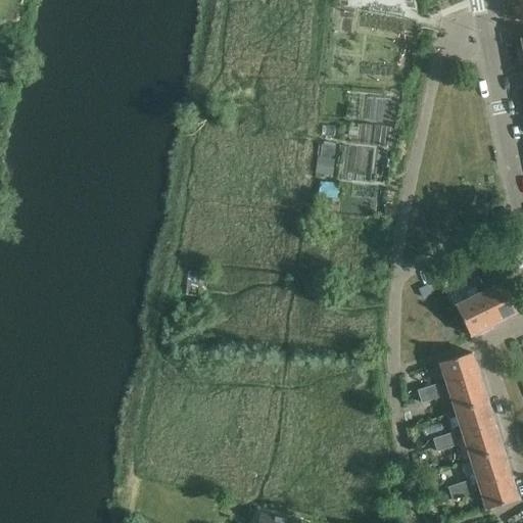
[(15,70),(2,67),(0,72),(0,76),(12,80),(15,70)]
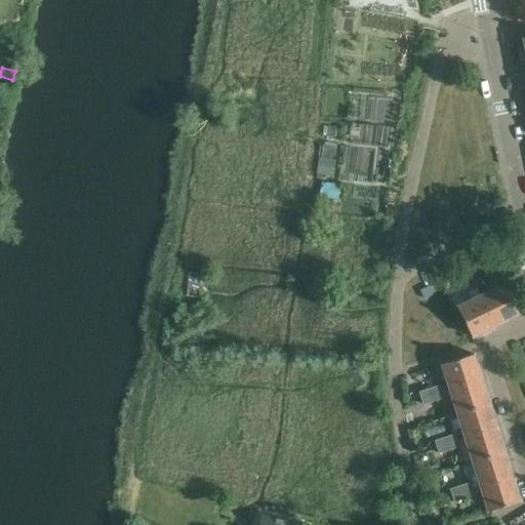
[(323,145),(321,157),(329,159),(334,155),(335,147),(323,145)]
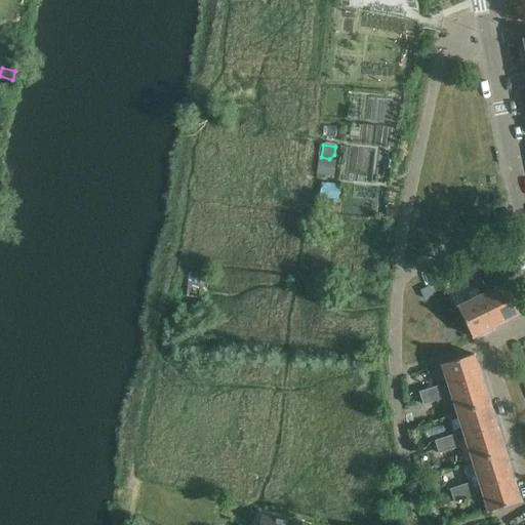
[(318,158),(316,173),(332,175),(334,160),(318,158)]
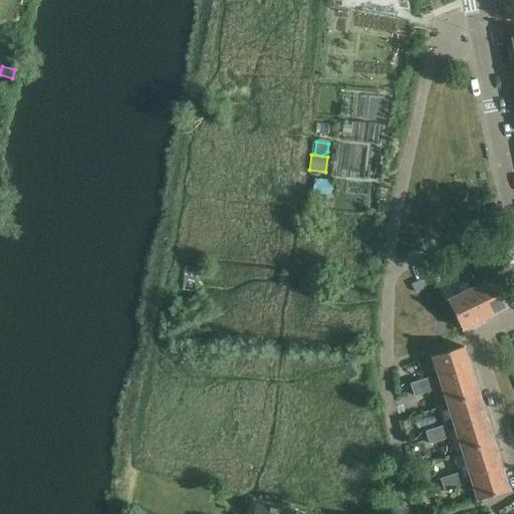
[(332,182),(315,182),(315,190),(318,196),(332,196),(332,182)]
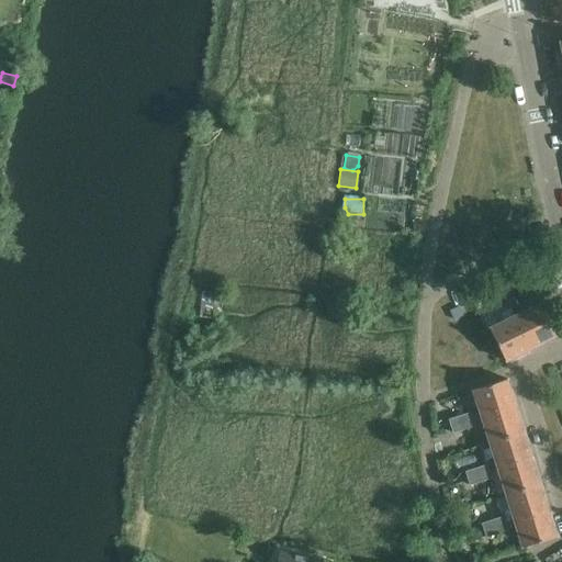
[(506,284),(499,287),(510,308),(517,305),(506,284)]
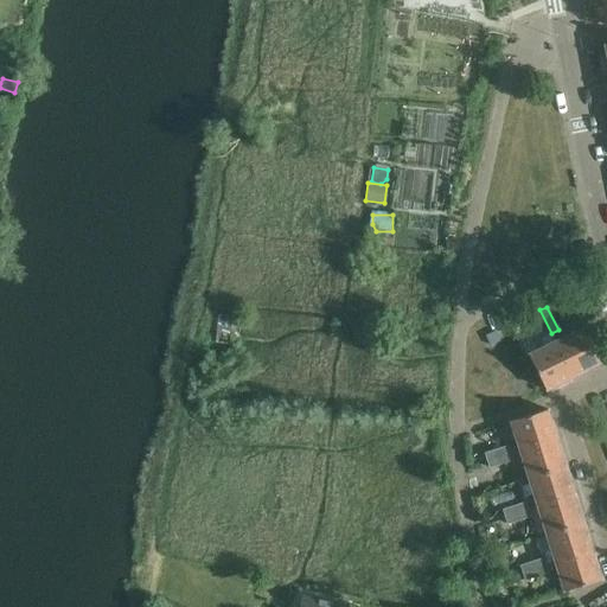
[(551,333),(540,310),(532,313),(544,337),(551,333)]
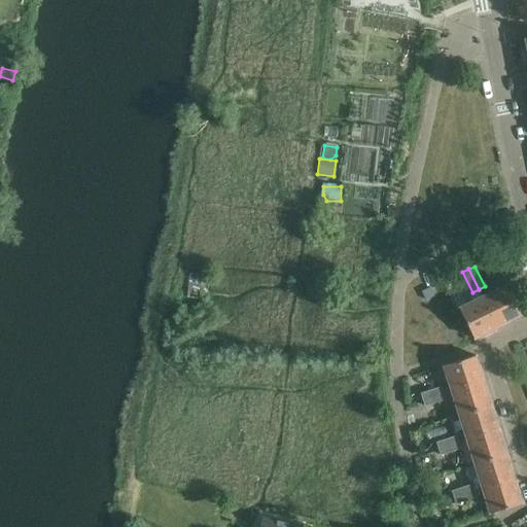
[(188,273),(186,297),(199,299),(201,274),(188,273)]
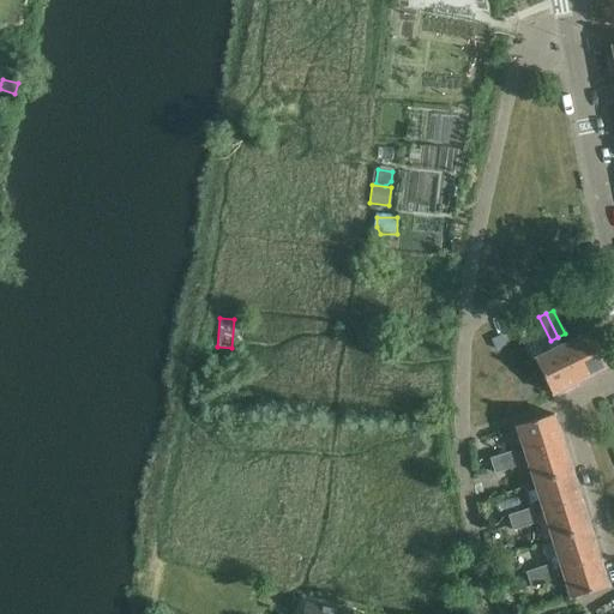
[(589,331),(561,344),(579,381),(607,368),(589,331)]
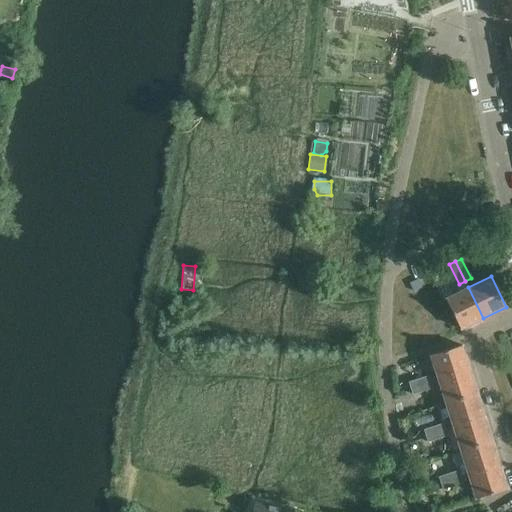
[(468,287),(445,298),(460,329),(483,318),(468,287)]
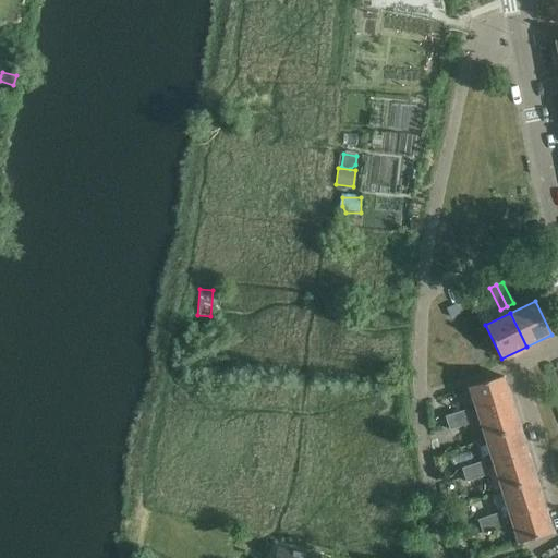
[(504,376),(468,387),(476,413),(512,402),(504,376)]
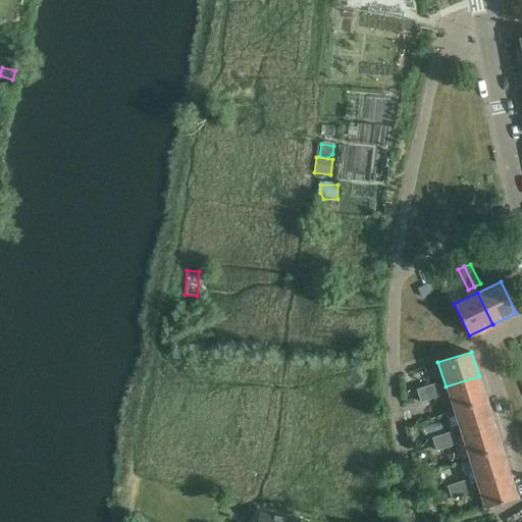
[(479,376),(446,386),(438,388),(418,396),(420,403),(440,396),(440,399),(449,396),(454,411),(486,401),(479,376)]
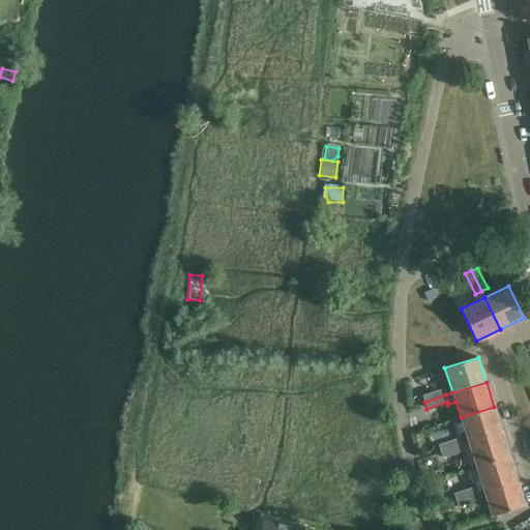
[(422,395),(424,402),(445,394),(443,388),(422,395)]
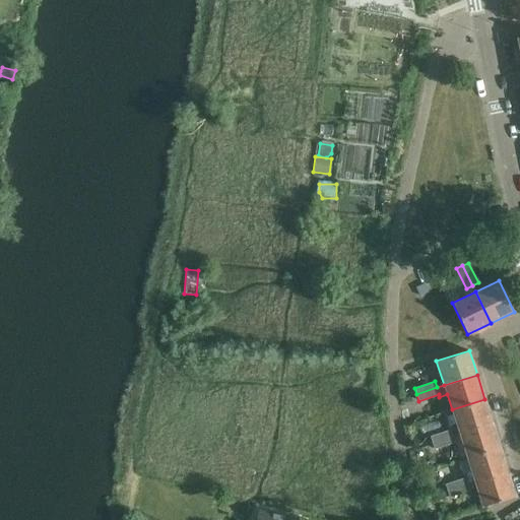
[(484,399),(452,409),(459,434),(492,424),(484,399)]
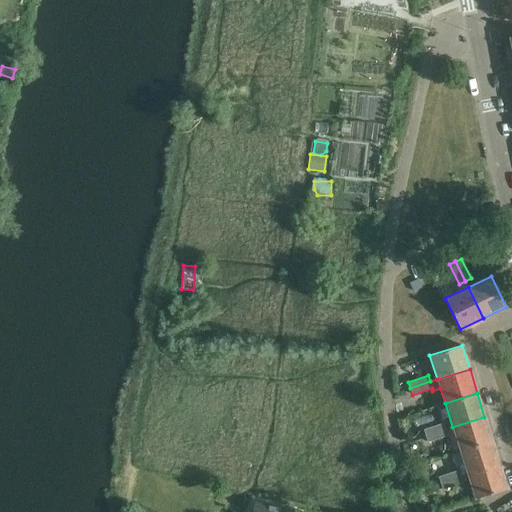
[(484,417),(452,427),(460,451),(492,441),(484,417)]
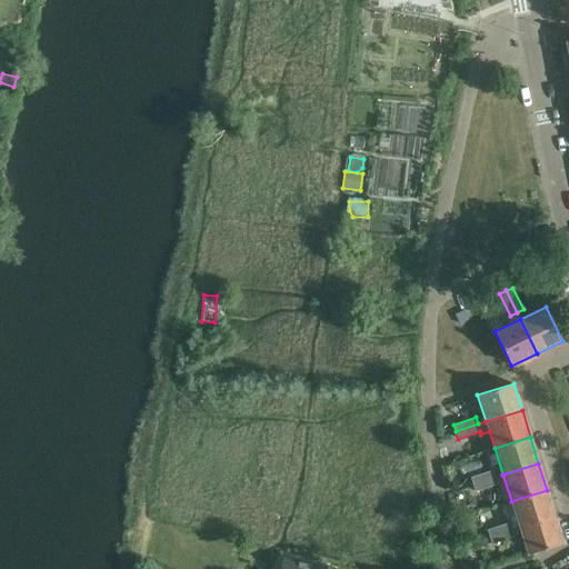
[(470,477),(472,485),(496,477),(492,470),(470,477)]
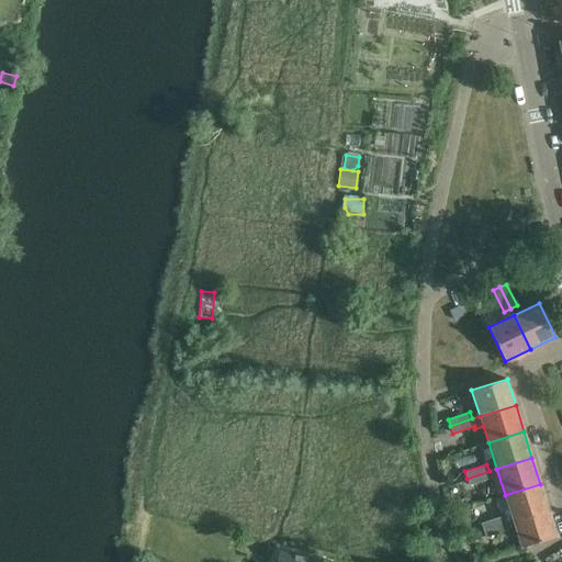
[(490,471),(467,479),(469,485),(492,478),(490,471)]
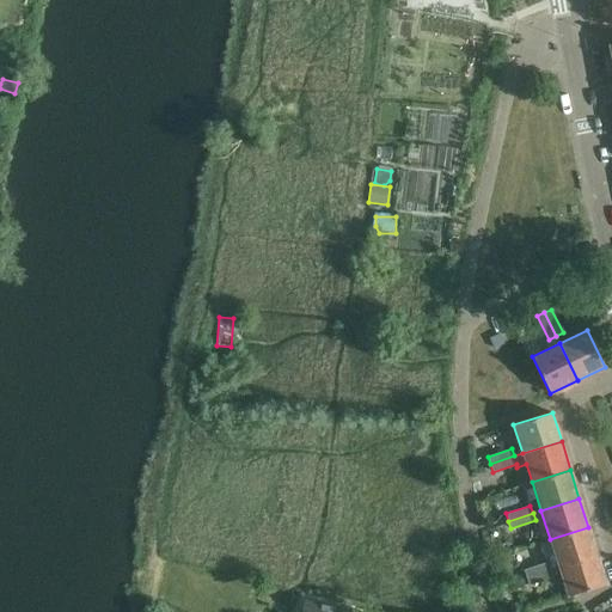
[(588,527),(550,539),(558,568),(598,556),(588,527)]
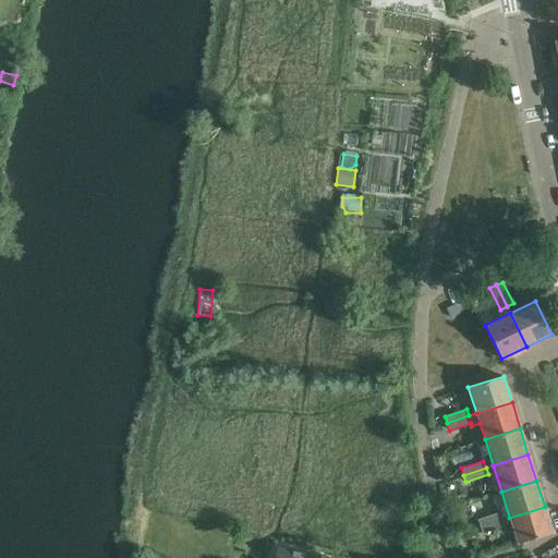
[(545,507),(509,518),(518,544),(553,532),(545,507)]
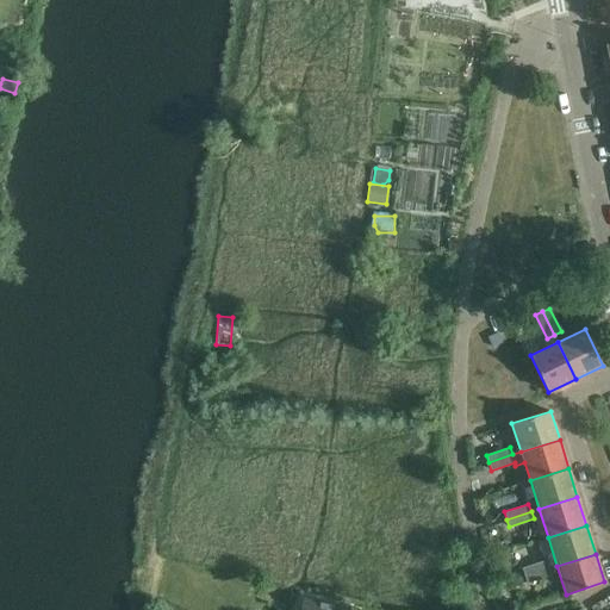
[(546,560),(522,568),(524,576),(548,567),(546,560)]
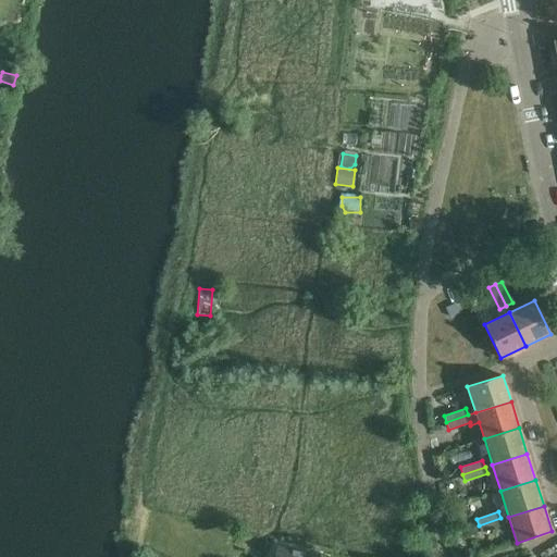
[(500,518),(479,525),(481,533),(503,525),(500,518)]
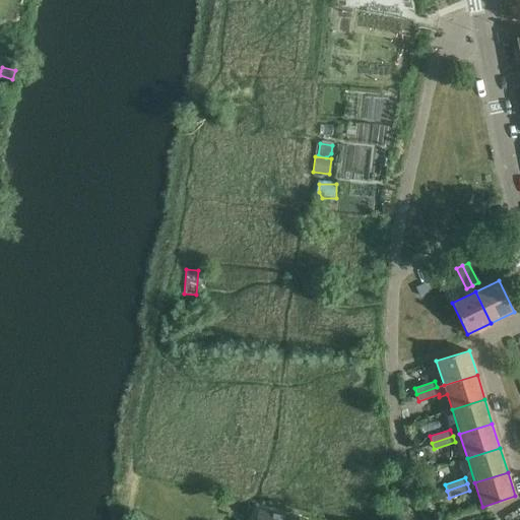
[(300,519),(259,510),(256,519),(300,519)]
